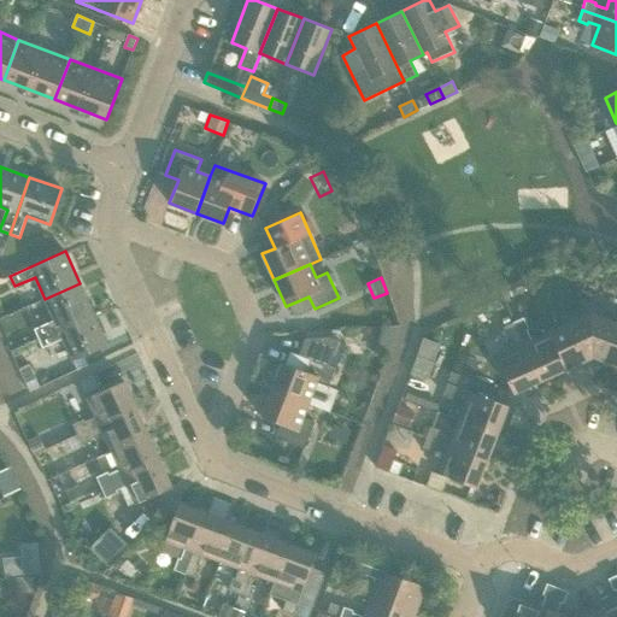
[(527,291),(522,280),(507,286),(512,297),(527,291)]
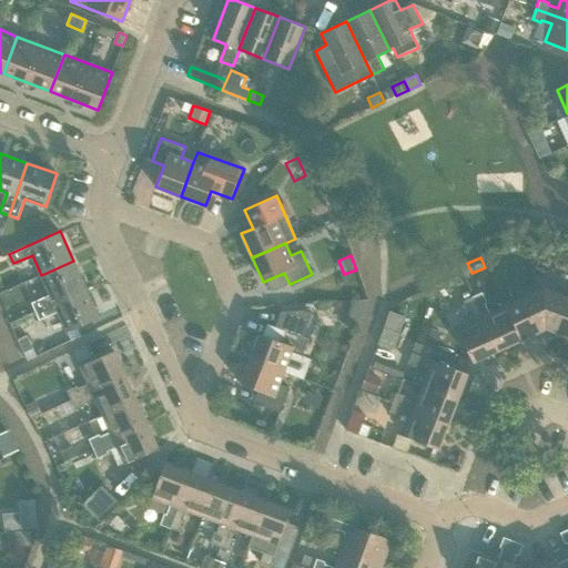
[(73,261),(41,275),(50,294),(31,303),(36,312),(85,288),(73,261)]
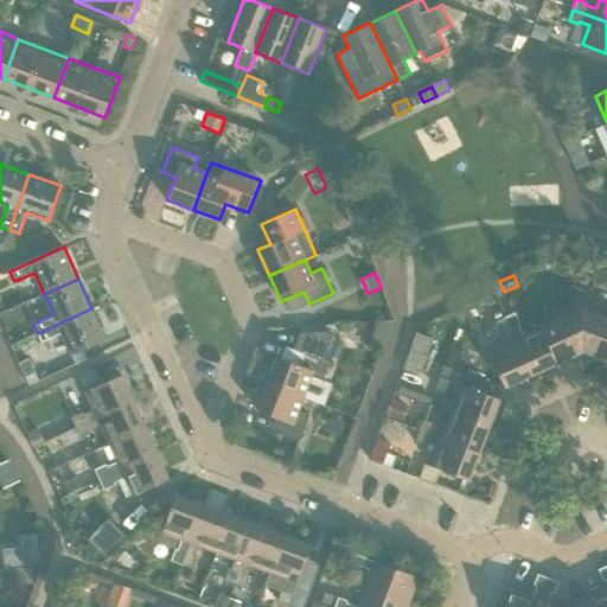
[(91,308),(38,333),(42,342),(62,333),(71,355),(106,340),(91,308)]
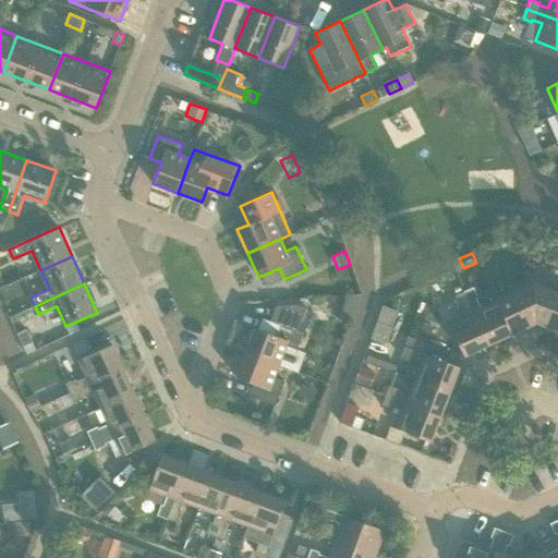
[(557,291),(547,288),(534,283),(497,301),(512,334),(536,323),(557,330),(557,291)]
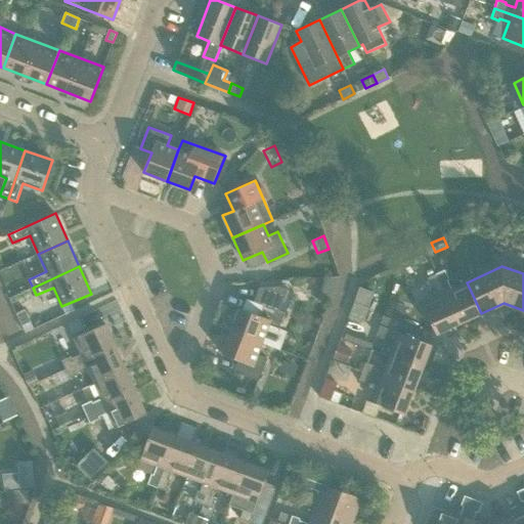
[(481,313),(467,282),(451,290),(447,280),(449,279),(445,269),(436,273),(459,323),(481,313)]
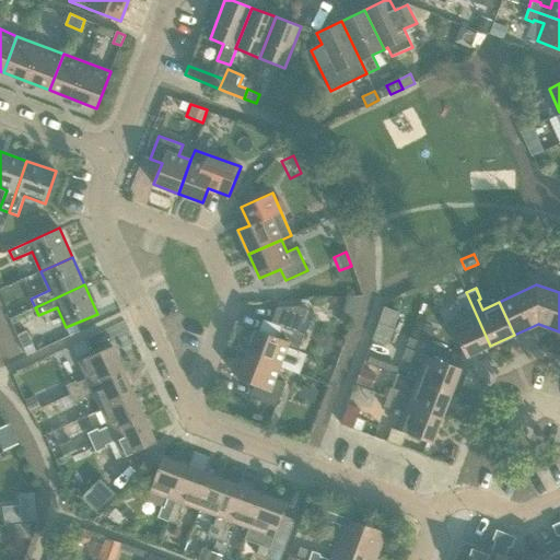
[(490,346),(466,292),(456,296),(462,307),(464,306),(468,316),(451,324),(466,357),(490,346)]
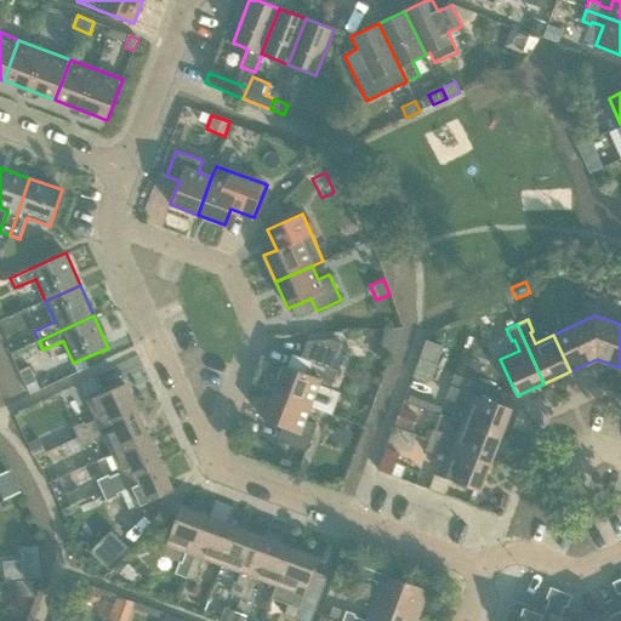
[(311,406),(332,415),(335,410),(330,397),(328,396),(337,370),(312,360),(312,362),(292,354),(288,366),(284,365),(273,392),(311,406)]
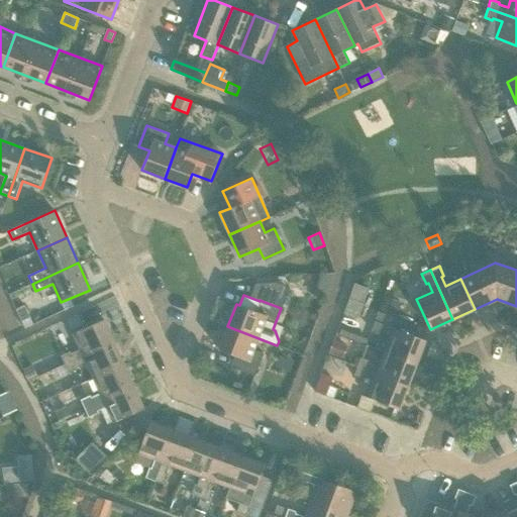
[(391,336),(385,351),(417,363),(425,340),(390,326),(394,317),(378,311),(371,330),(382,334),(382,332),(391,336)]
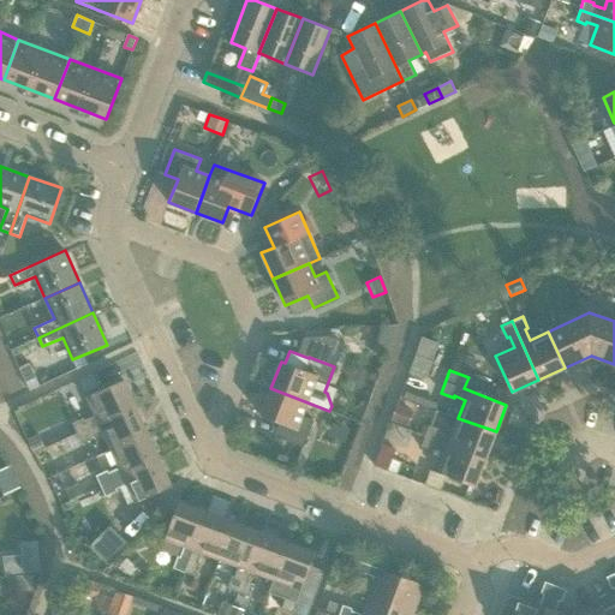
[(72,423),(76,433),(135,406),(123,380),(87,396),(95,415),(84,419),(83,417),(72,423)]
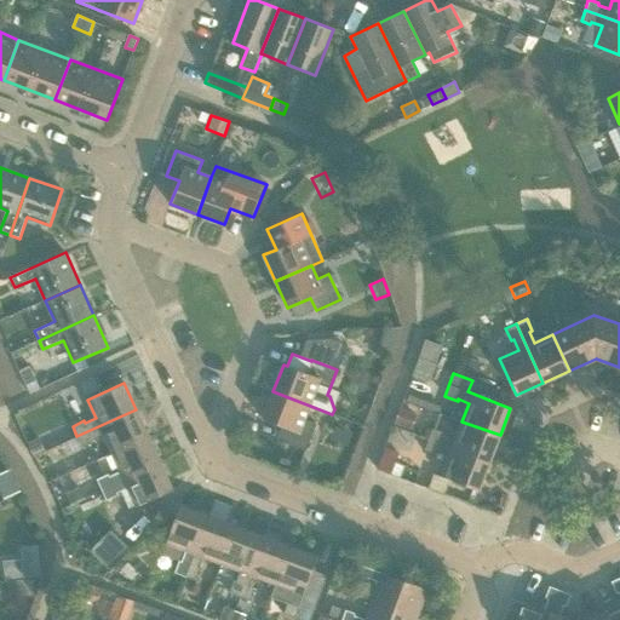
[(305,419),(310,406),(273,391),(263,419),(281,426),(276,438),(306,451),(316,424),(305,419)]
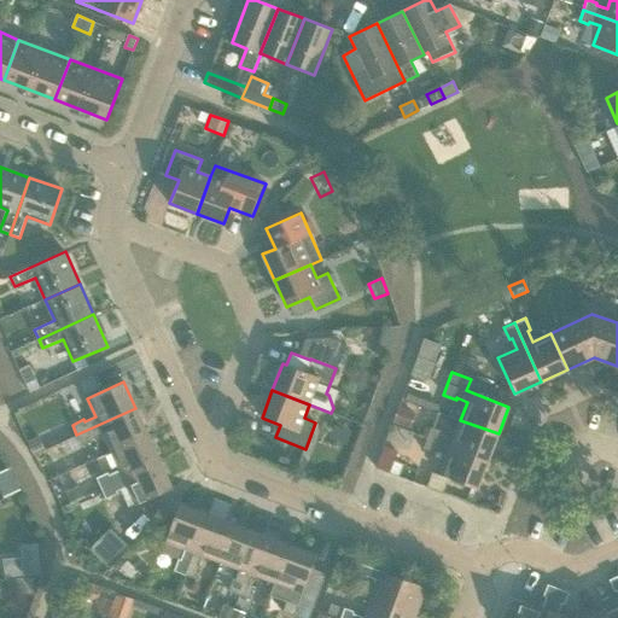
[(415,413),(400,407),(394,423),(409,429),(415,413)]
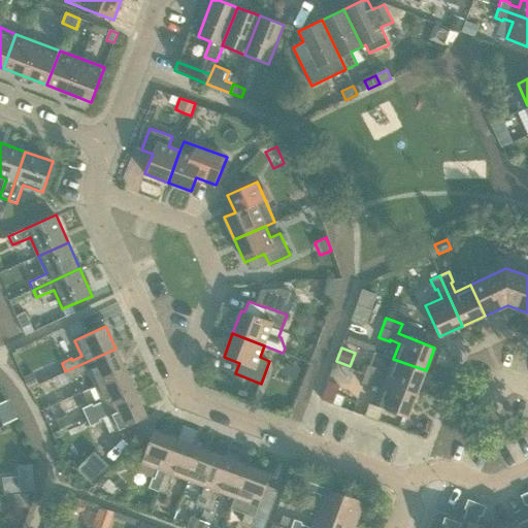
[(88,370),(95,386),(126,371),(116,349),(65,371),(69,381),(79,376),(78,374),(88,370)]
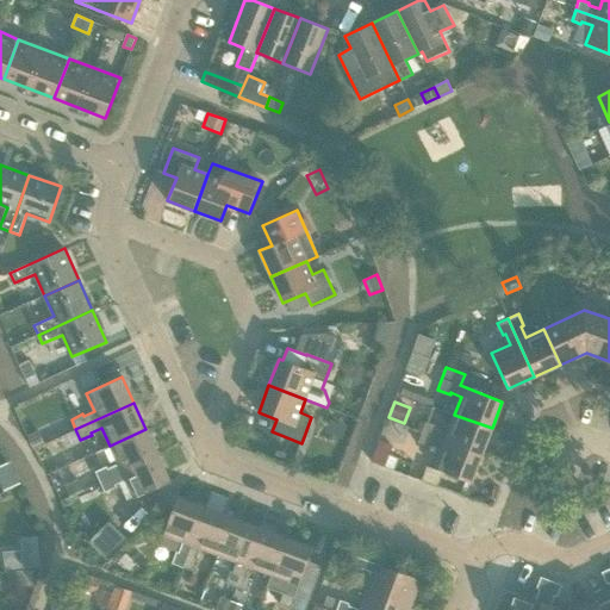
[(492,428),(454,415),(448,433),(436,429),(437,427),(425,422),(422,433),(481,455),(492,428)]
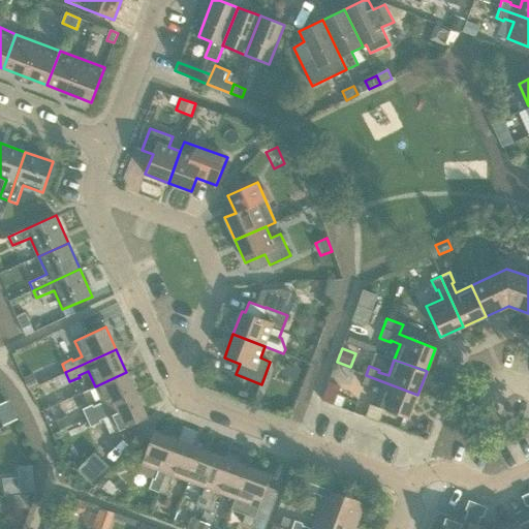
[(126,372),(95,386),(102,402),(93,406),(92,404),(82,408),(86,417),(136,395),(126,372)]
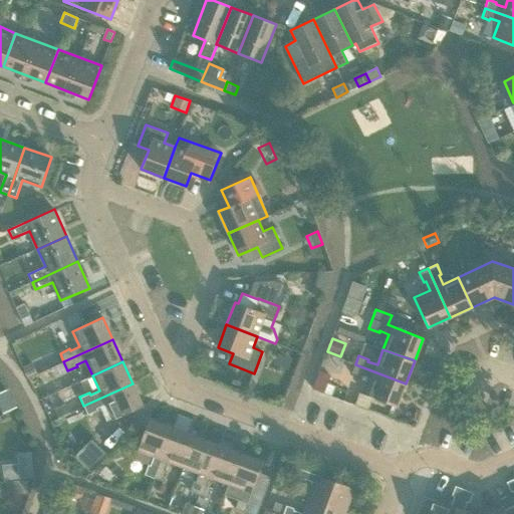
[(406,383),(355,364),(351,373),(361,377),(362,375),(371,378),(365,395),(397,407),(406,383)]
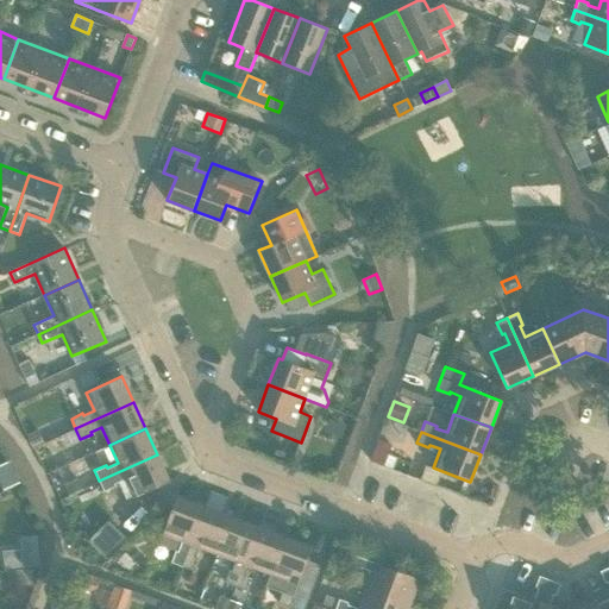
[(157,454),(99,481),(104,491),(115,485),(114,483),(125,478),(133,497),(169,481),(157,454)]
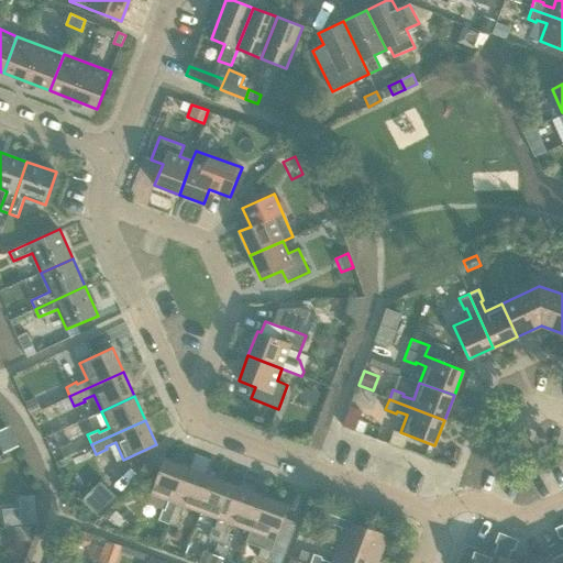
[(87,445),(81,435),(68,442),(73,452),(87,445)]
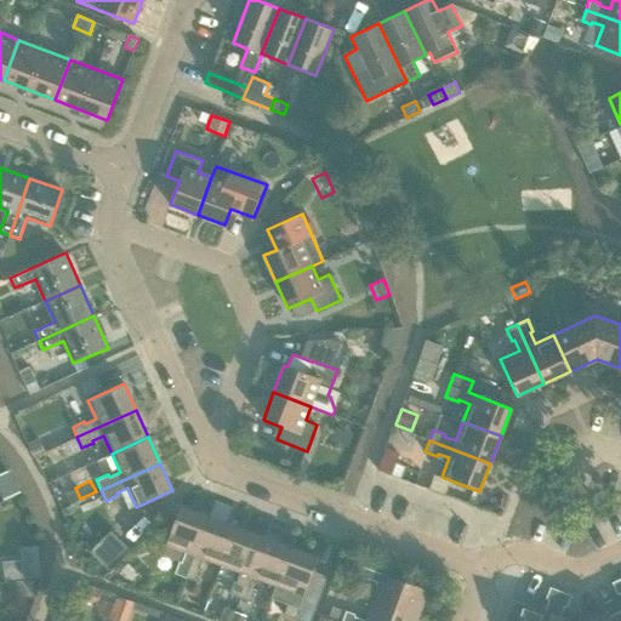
[(174,573),(184,577),(208,516),(180,506),(165,543),(184,551),(181,562),(178,560),(174,573)]
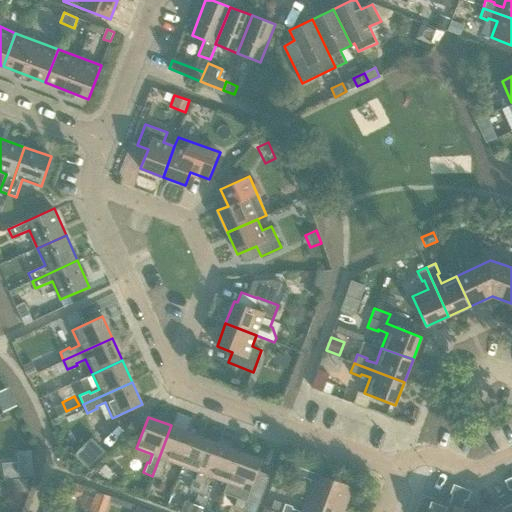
[(171,425),(152,476),(161,479),(165,469),(163,468),(167,459),(182,465),(194,434),(171,425)]
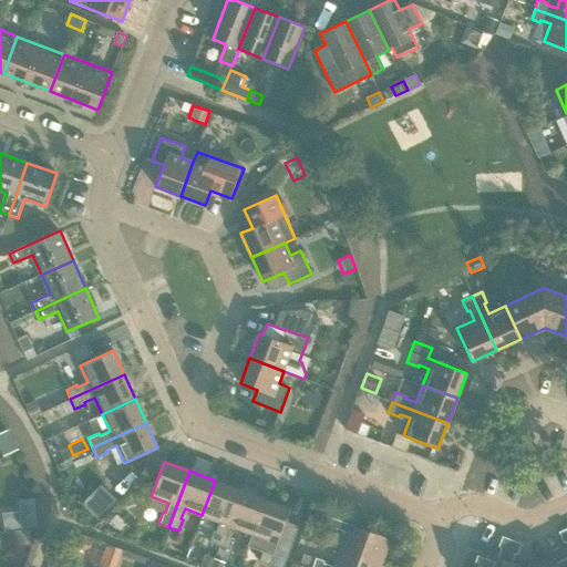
[(215,481),(202,515),(219,522),(215,532),(213,531),(209,542),(218,546),(239,490),(215,481)]
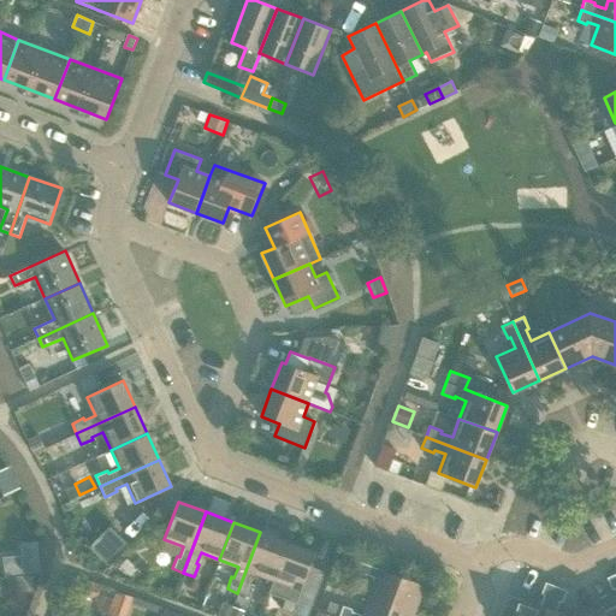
[(260,532),(237,593),(248,597),(253,585),(250,584),(255,573),(273,580),(288,543),(260,532)]
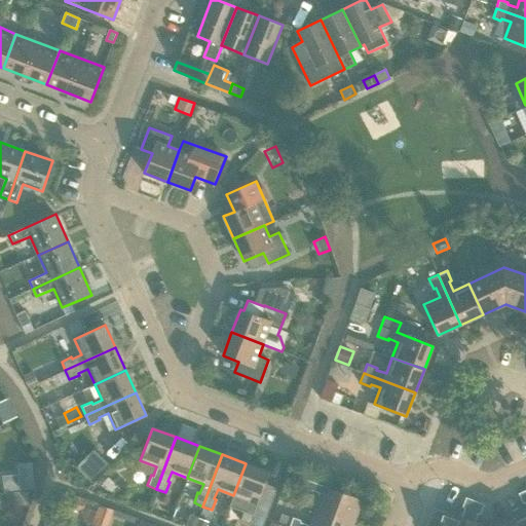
[(246,463),(233,495),(250,501),(246,511),(245,510),(240,520),(255,525),(263,525),(277,489),(265,484),(269,472),(246,463)]
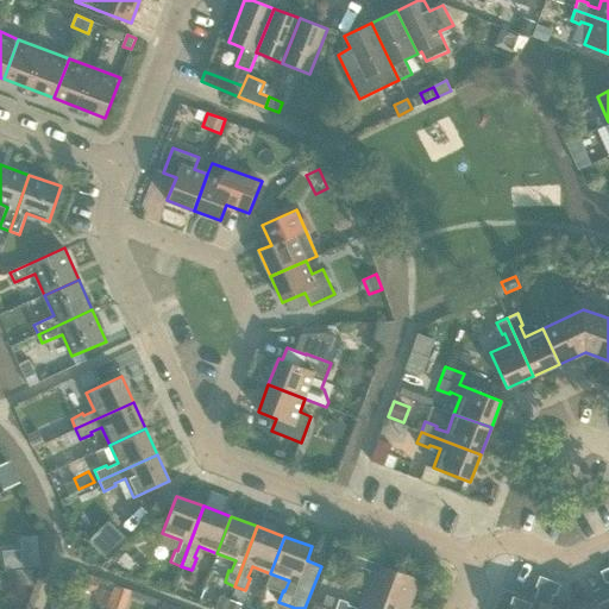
[(136,563),(120,547),(108,560),(113,565),(119,559),(130,569),(136,563)]
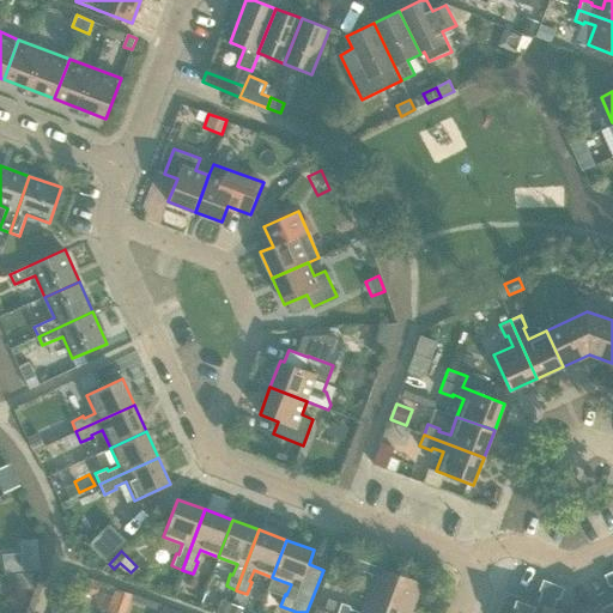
[(375,575),(368,594),(412,610),(423,583),(358,559),(353,570),(363,574),(364,571),(375,575)]
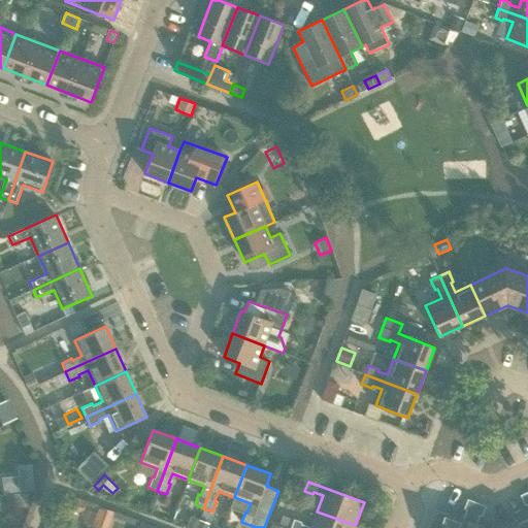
[(527,515),(515,521),(518,527),(527,527),(527,491),(520,495),(525,505),(527,504),(527,506),(527,515)]
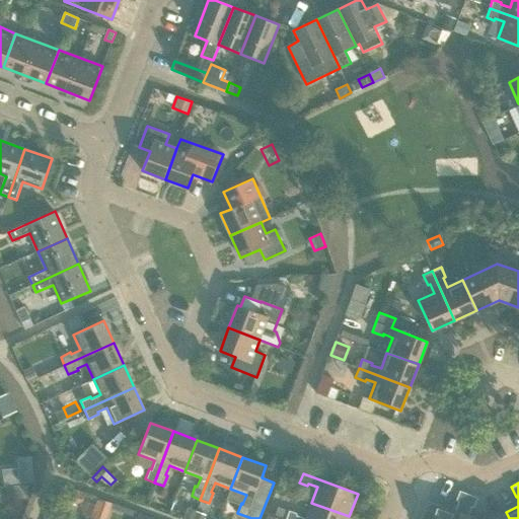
[(84,493),(67,486),(62,499),(80,505),(84,493)]
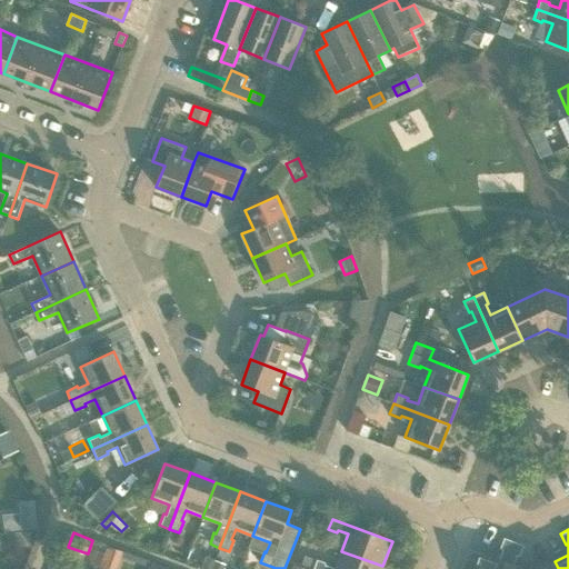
[(502,568),(513,541),(505,538),(500,549),(502,550),(499,560),(480,553),(473,568),(502,568)]
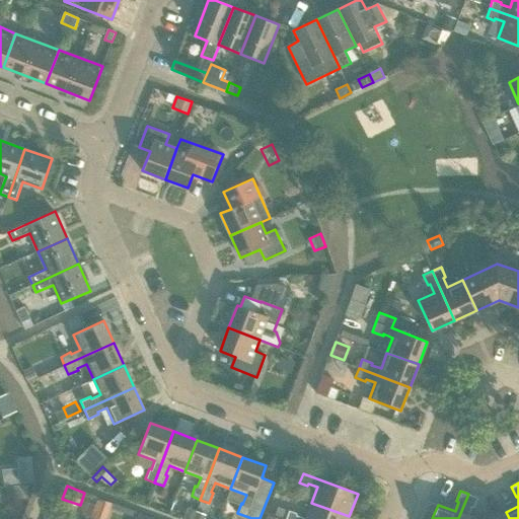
[(509,518),(506,512),(489,518),(477,518),(468,515),(471,506),(473,507),(477,497),(468,494),(458,518),(509,518)]
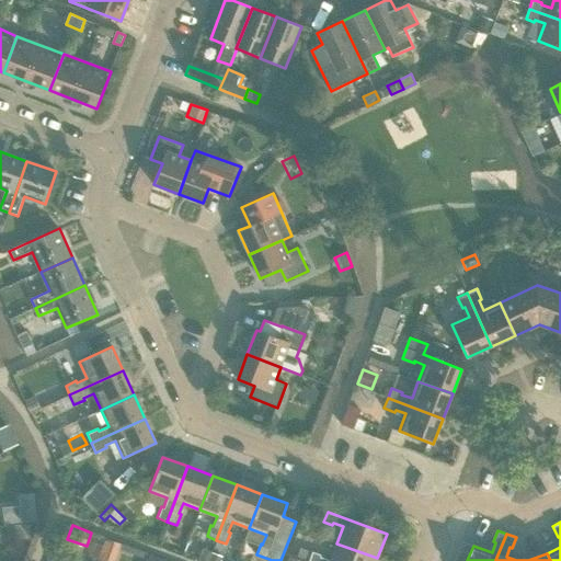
[(115,560),(122,545),(107,539),(99,560),(115,560)]
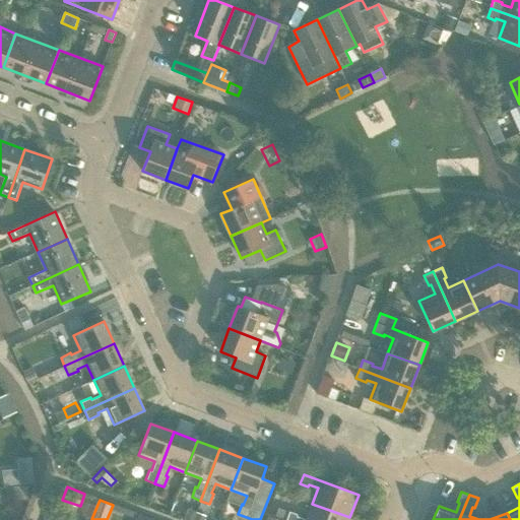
[(289,511),(285,519),(348,519),(349,517),(312,504),(306,519),(297,516),(298,514),(289,511)]
